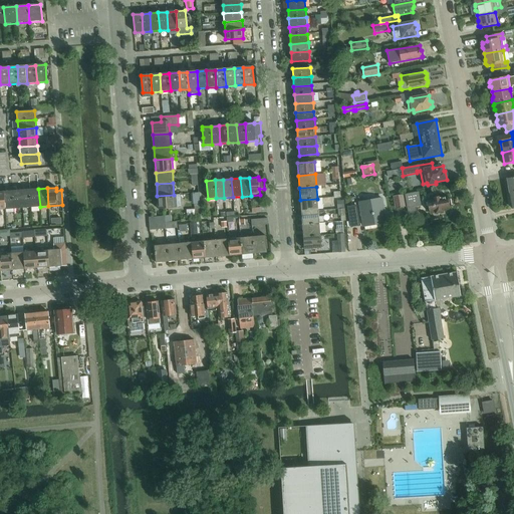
[(40,207),(38,189),(30,190),(31,208),(40,207)]
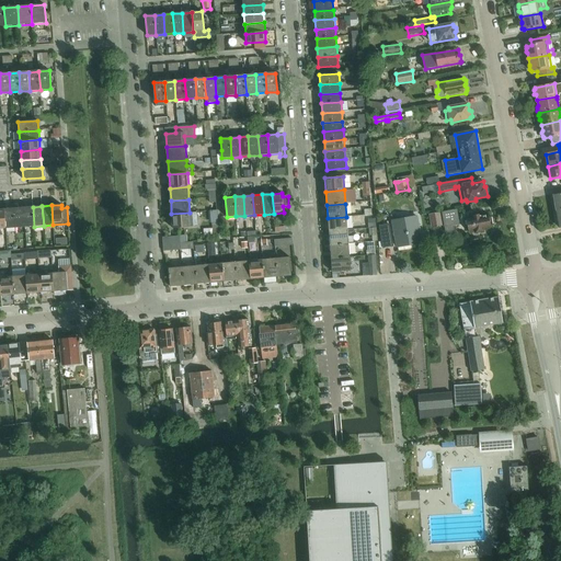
[(24,227),(23,207),(13,208),(15,228),(24,227)]
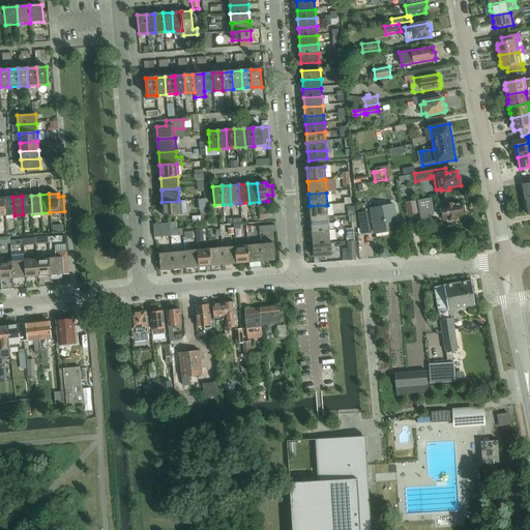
[(32,214),(31,196),(22,196),(23,214),(32,214)]
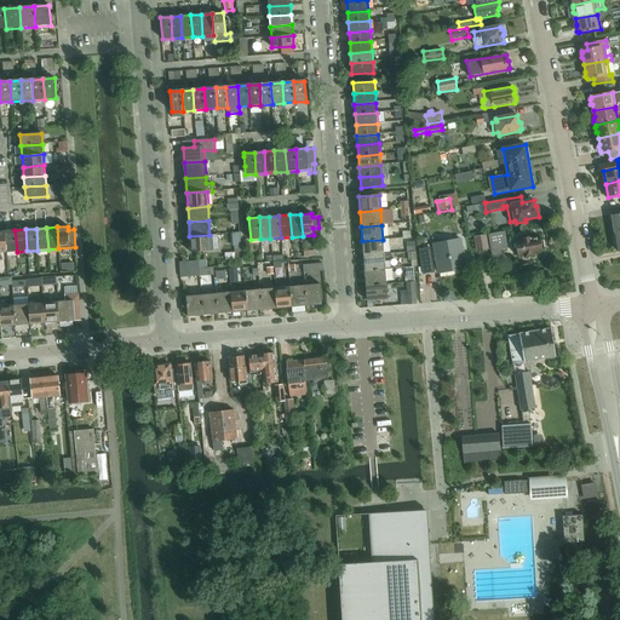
[(17,252),(15,230),(4,231),(6,253),(17,252)]
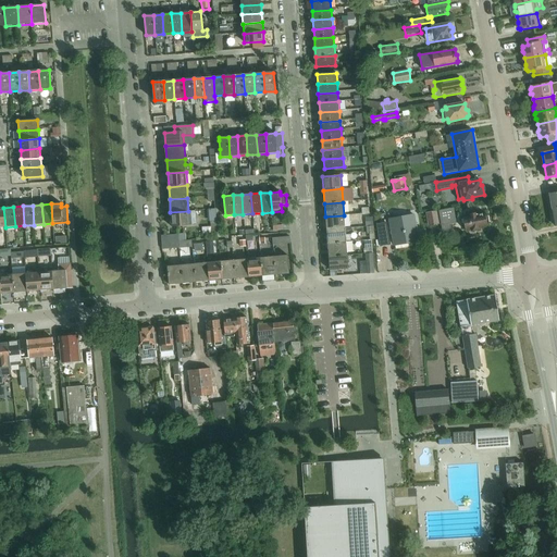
[(449,224),(456,222),(454,209),(440,211),(444,236),(452,235),(449,224)]
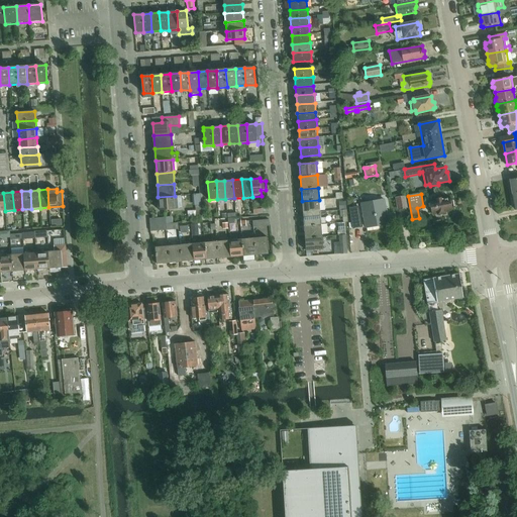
[(182,209),(181,196),(175,197),(175,196),(158,197),(159,210),(182,209)]
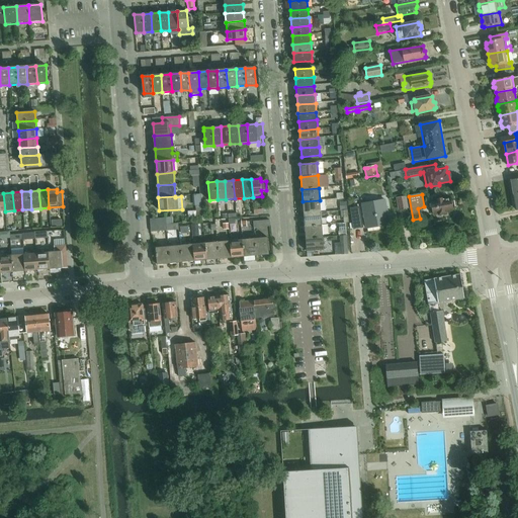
[(408,208),(406,196),(397,198),(399,210),(408,208)]
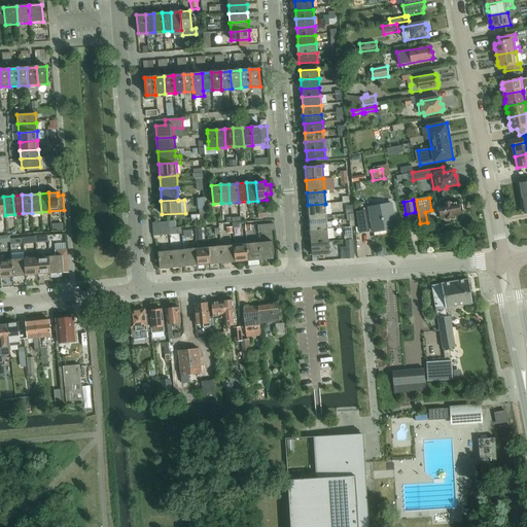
[(463,211),(461,204),(459,204),(459,202),(456,203),(456,202),(451,203),(451,201),(444,203),(444,205),(437,206),(441,218),(446,216),(447,219),(454,217),(454,215),(461,214),(461,212),(463,211)]
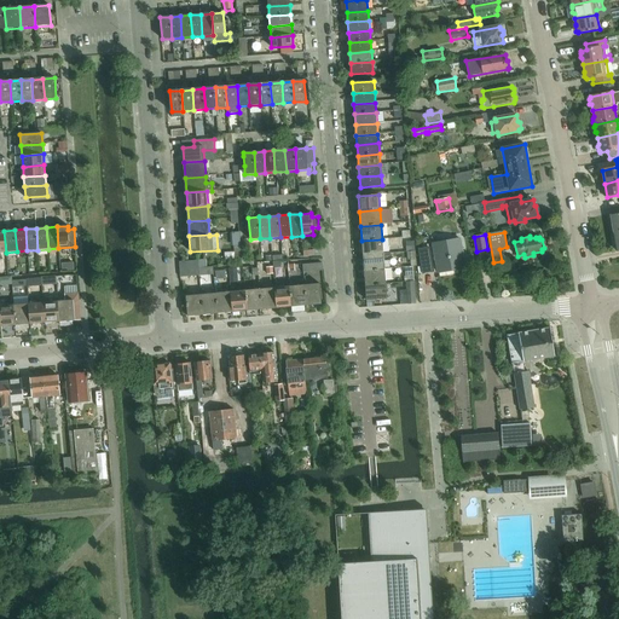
[(383,255),(382,239),(362,241),(363,258),(383,255)]
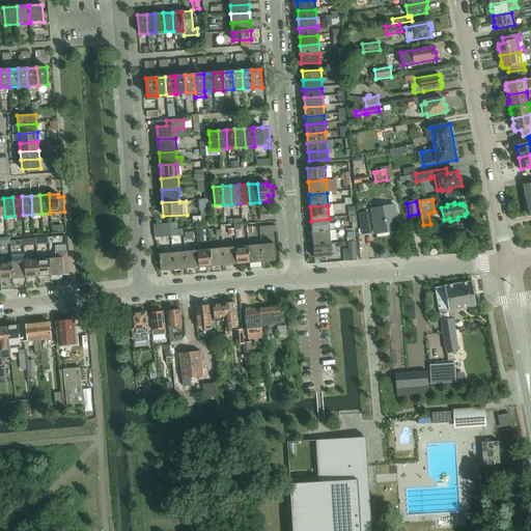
[(397,220),(394,205),(371,208),(376,234),(399,230),(397,220)]
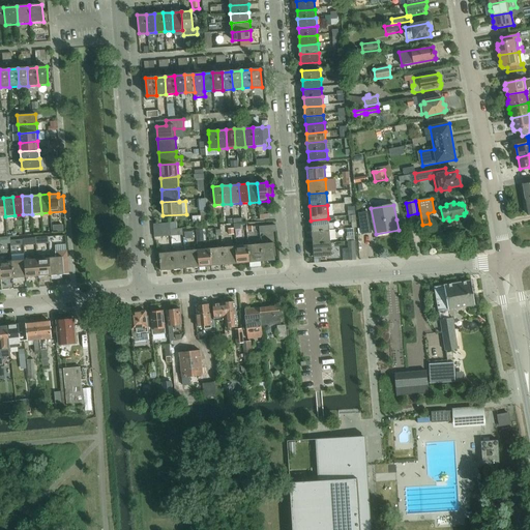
[(329,231),(328,218),(311,221),(312,232),(329,231)]
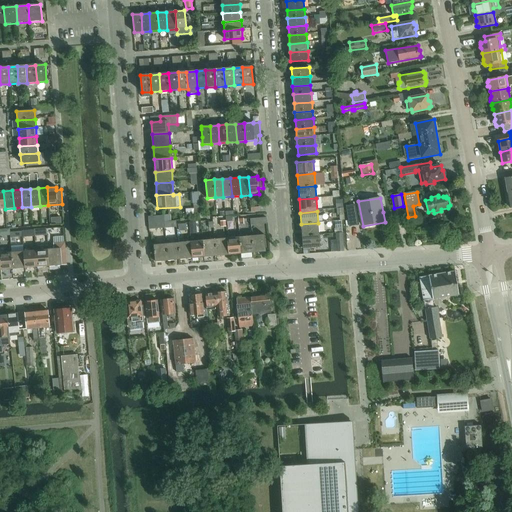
[(319,235),(318,223),(301,224),(302,237),(319,235)]
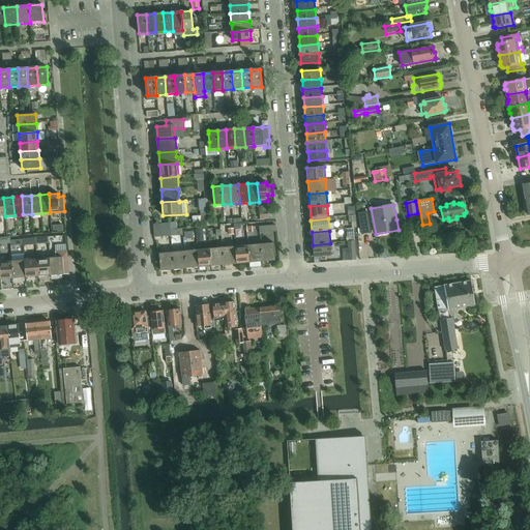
[(356,260),(355,241),(348,241),(349,261),(356,260)]
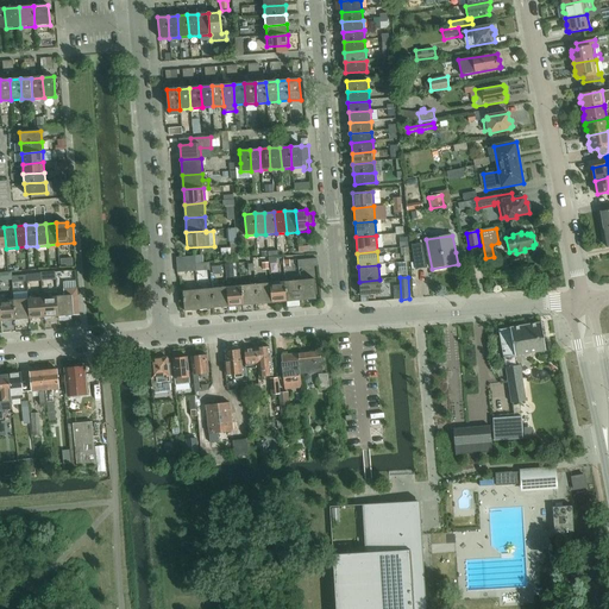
[(316,300),(314,280),(300,281),(301,301),(316,300)]
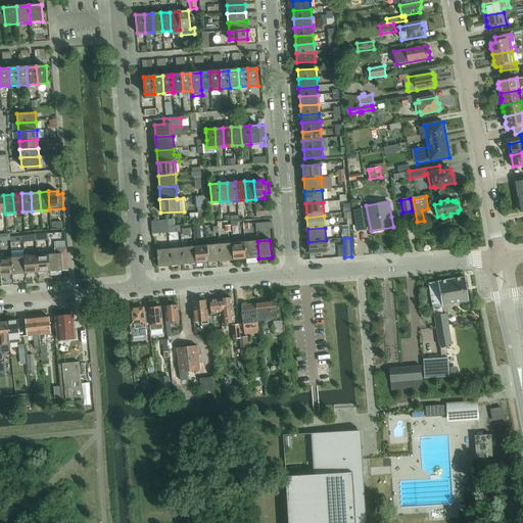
[(327,252),(326,240),(308,242),(310,253),(327,252)]
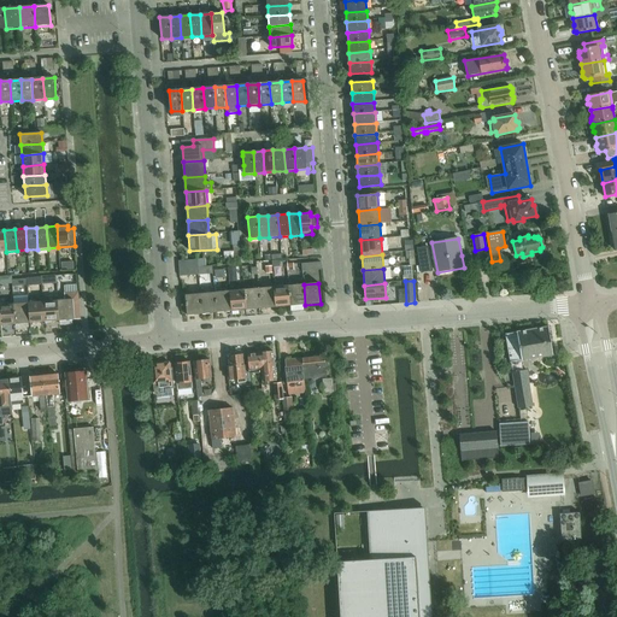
[(305,305),(304,285),(289,286),(292,306),(305,305)]
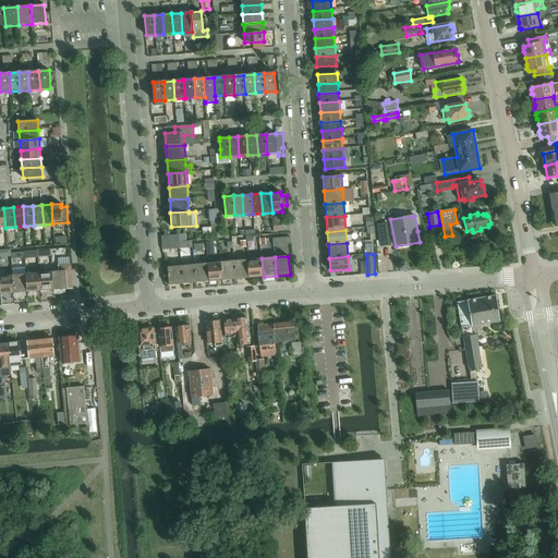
[(264,277),(262,258),(249,259),(251,278),(264,277)]
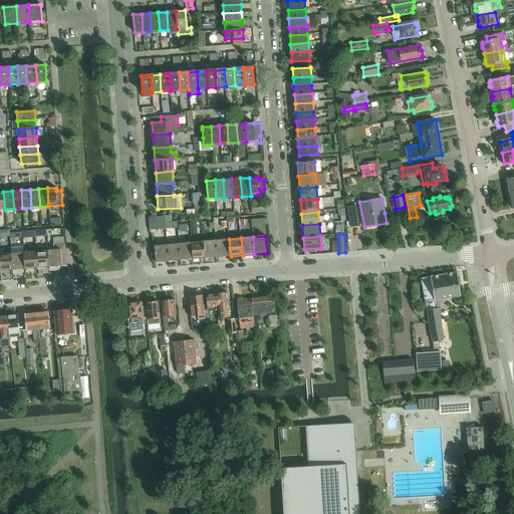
[(231,256),(229,239),(216,240),(217,257),(231,256)]
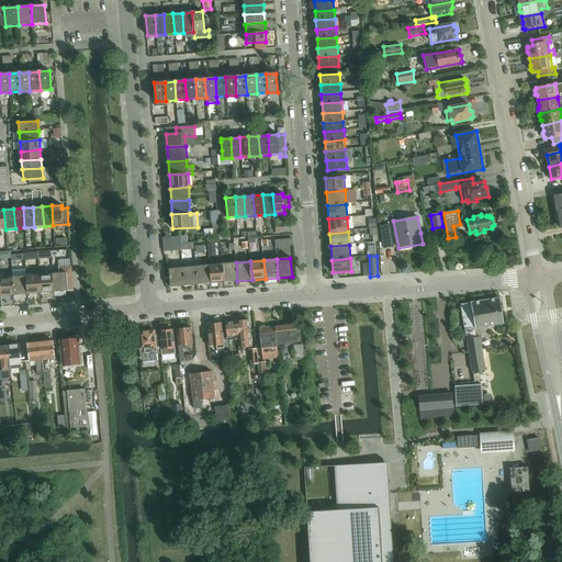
[(237,281),(236,262),(223,263),(224,282),(237,281)]
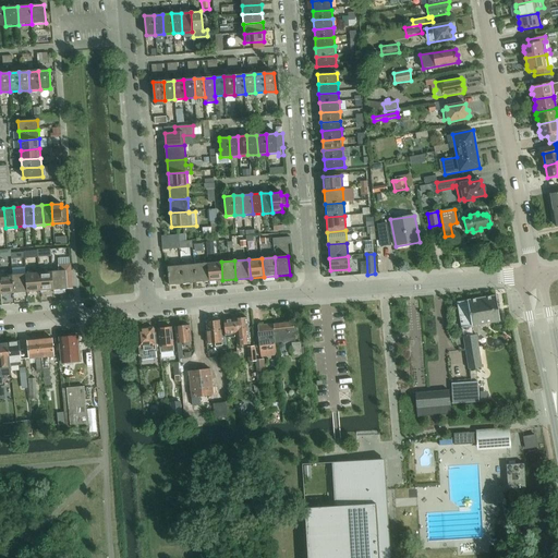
[(222,280),(221,262),(207,263),(209,281),(222,280)]
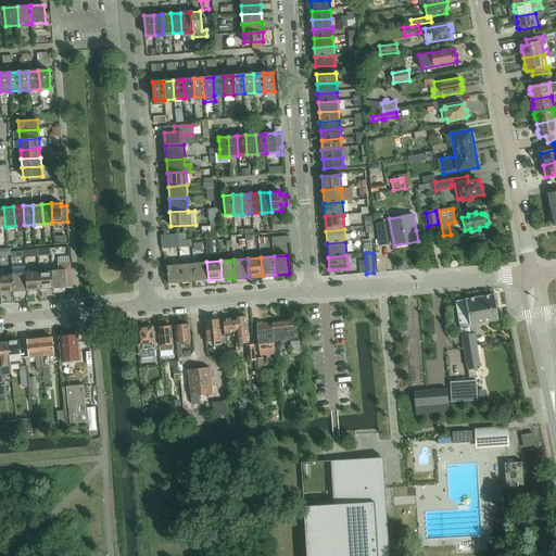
[(209,280),(206,262),(193,264),(196,282),(209,280)]
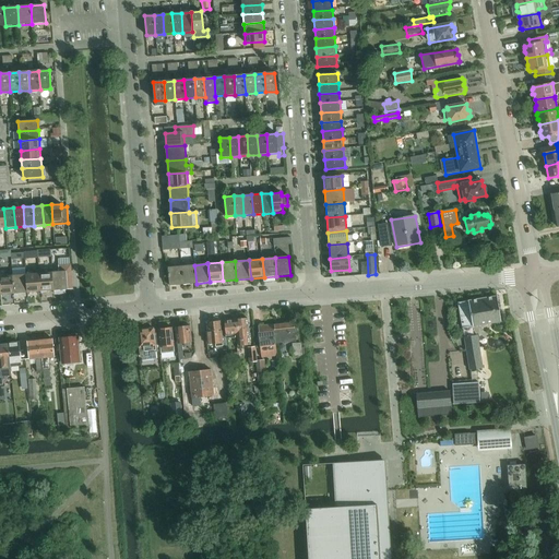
[(73,289),(71,271),(70,265),(58,265),(59,272),(51,272),(54,290),(68,289),(73,289)]
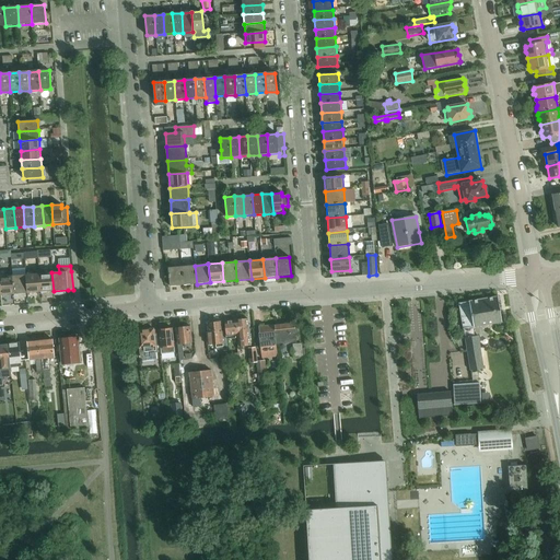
[(197,284),(195,266),(182,267),(184,286),(197,284)]
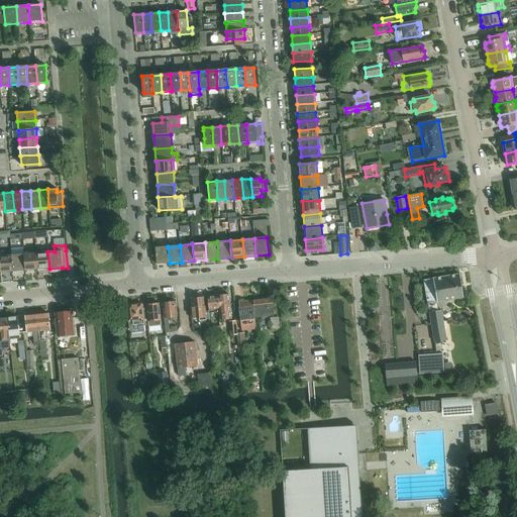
[(170,264),(168,246),(156,247),(157,265),(170,264)]
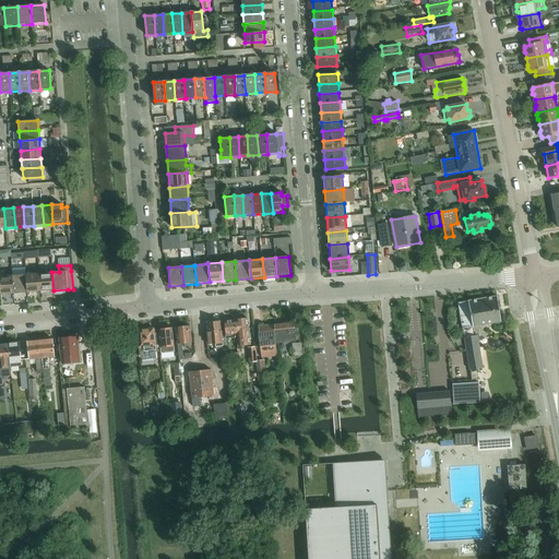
[(54,290),(51,272),(38,273),(40,292),(54,290)]
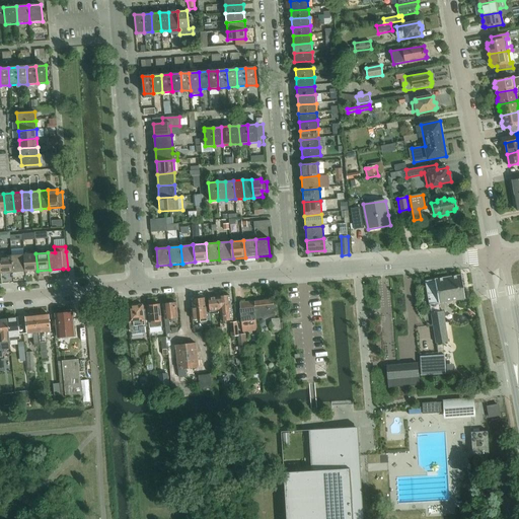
[(38,271),(35,253),(24,254),(25,272),(38,271)]
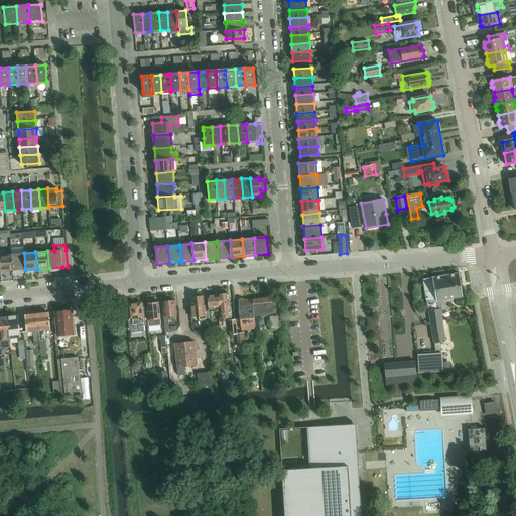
[(25,270),(24,253),(11,254),(13,271),(25,270)]
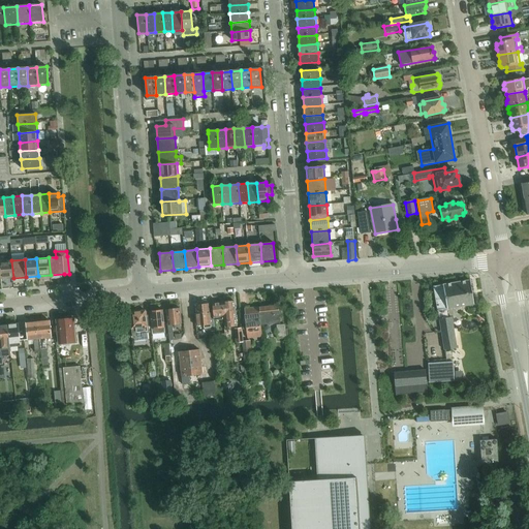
[(13,278),(11,260),(0,261),(0,274),(0,279),(13,278)]
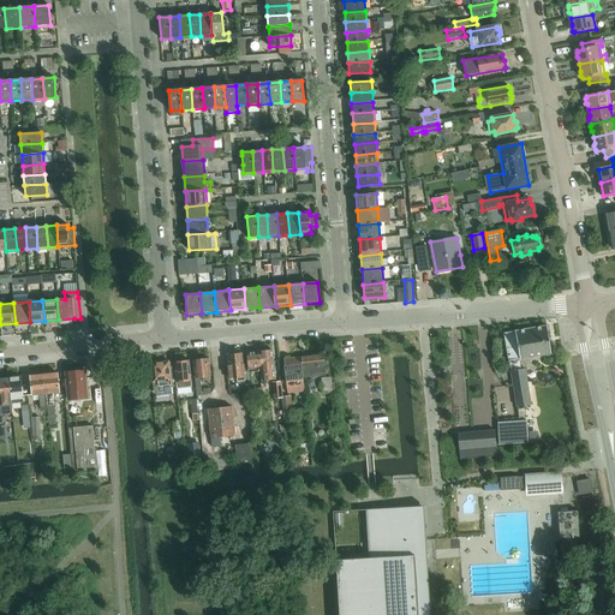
[(551,354),(547,326),(503,333),(508,362),(551,354)]
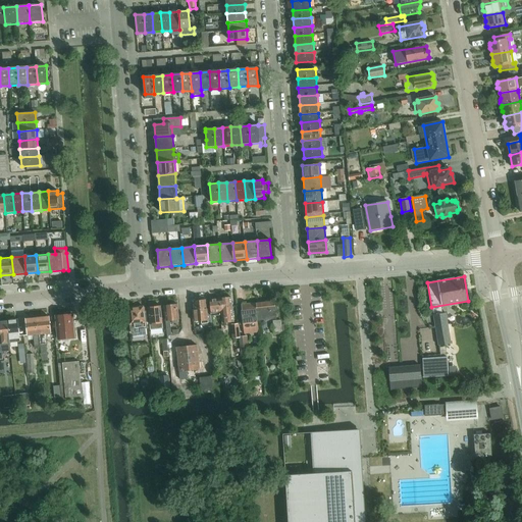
[(233,320),(231,298),(220,299),(221,313),(222,321),(233,320)]
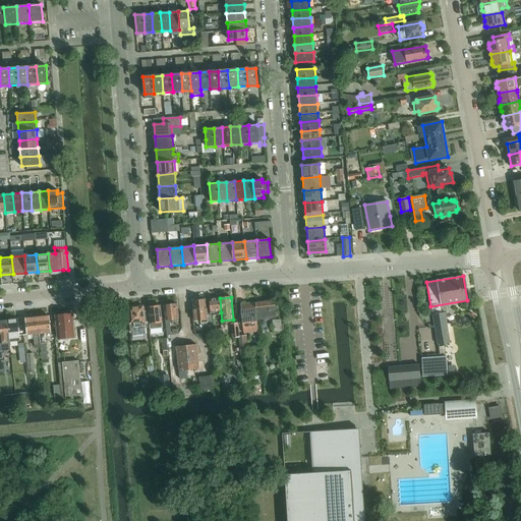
[(219,313),(221,312),(220,298),(210,299),(211,312),(211,315),(220,314),(219,313)]
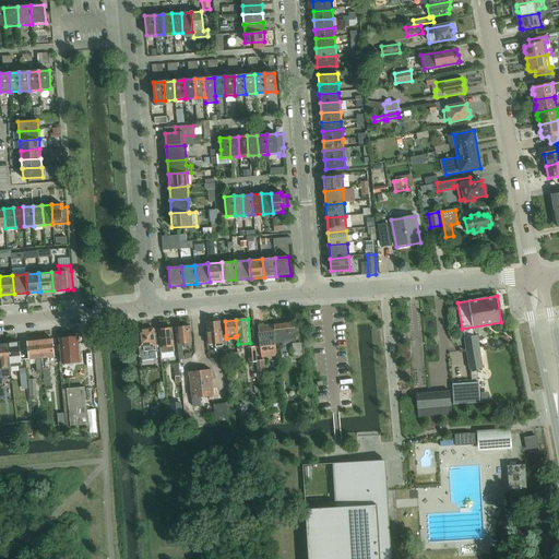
[(222,335),(222,331),(221,331),(219,322),(217,323),(217,322),(210,322),(210,323),(207,324),(209,332),(206,332),(207,345),(215,344),(216,347),(223,346),(227,345),(226,339),(226,335),(222,335)]
